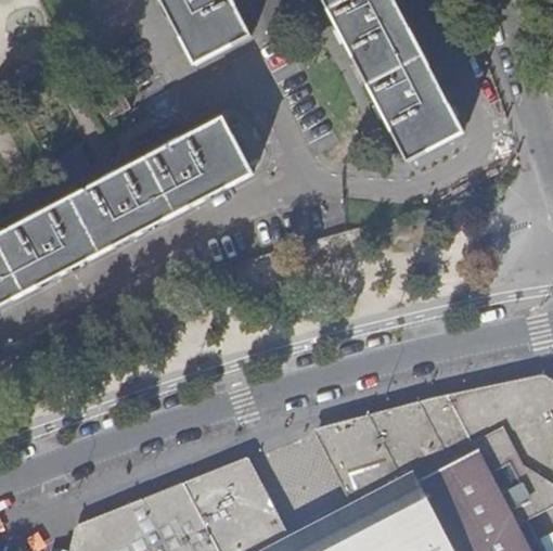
[(161,0),(193,61),(248,33),(230,0),(161,0)]
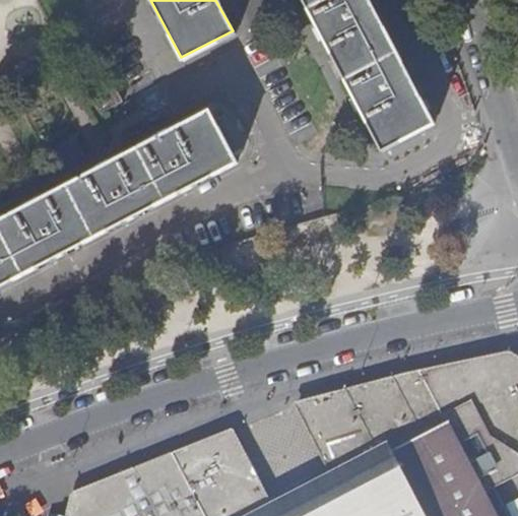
[(304,0),(381,145),(432,119),(369,0),(304,0)]
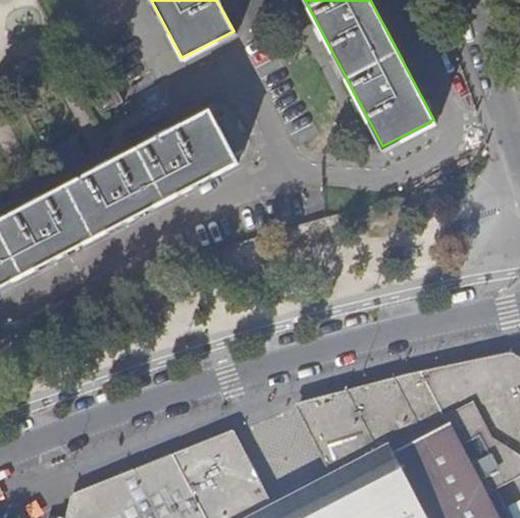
[(112,85),(90,96),(98,111),(120,100),(112,85)]
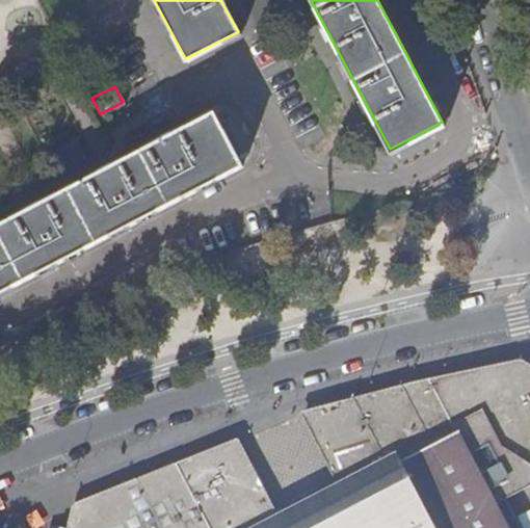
[(0,289),(241,162),(233,148),(222,128),(214,111),(0,222),(0,289)]
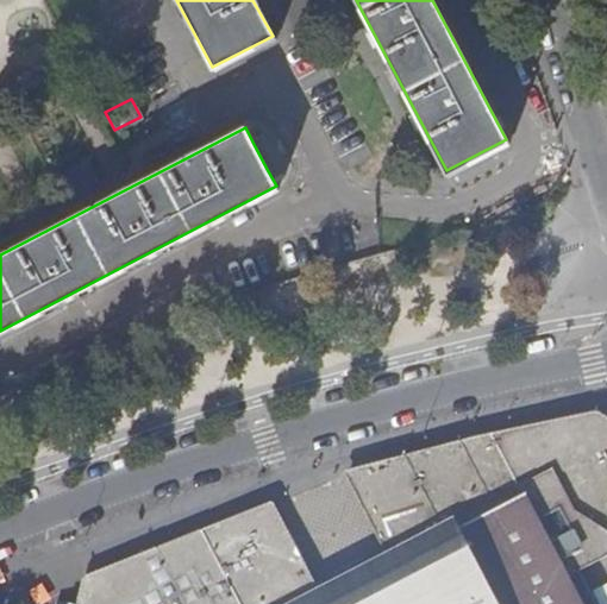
[(263,142),(255,146),(267,169),(275,164),(263,142)]
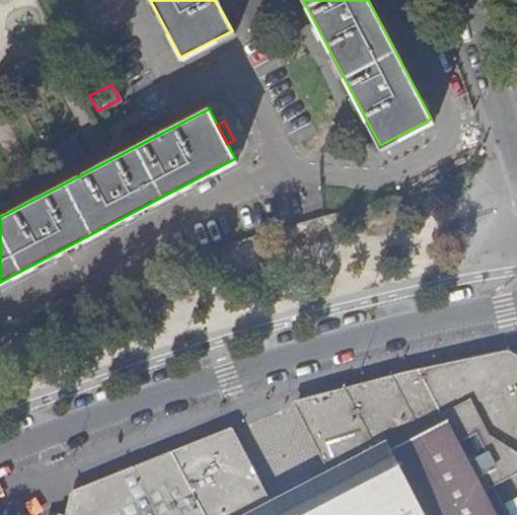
[(424,514),(483,485),(468,457),(486,448),(500,475),(516,466),(516,356),(506,350),(429,365),(374,378),(307,395),(297,399),(331,466),(270,499),(232,427),(164,454),(75,491),(69,511),(68,514),(424,514)]
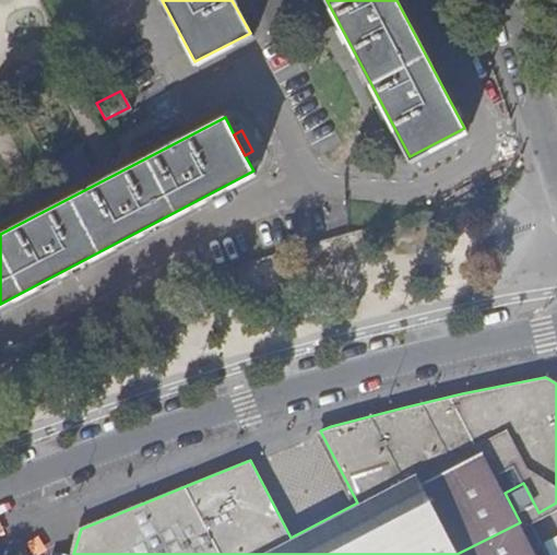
[(547,554),(529,520),(540,514),(538,512),(523,483),(505,493),(520,522),(457,554),(547,554)]
